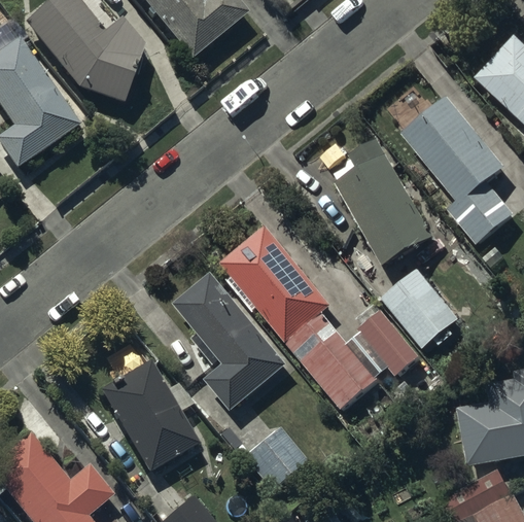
[(44,0),(20,21),(73,88),(120,104),(142,44),(117,13),(102,26),(81,0),(44,0)]
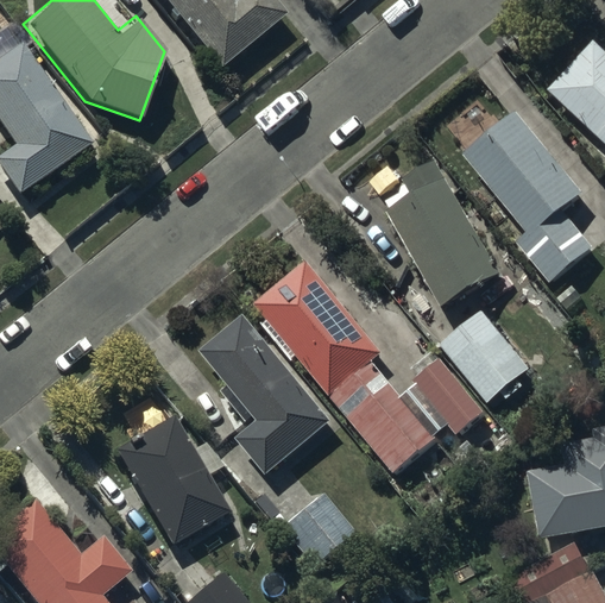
[(163,0),(218,67),(283,14),(270,0),(163,0)]
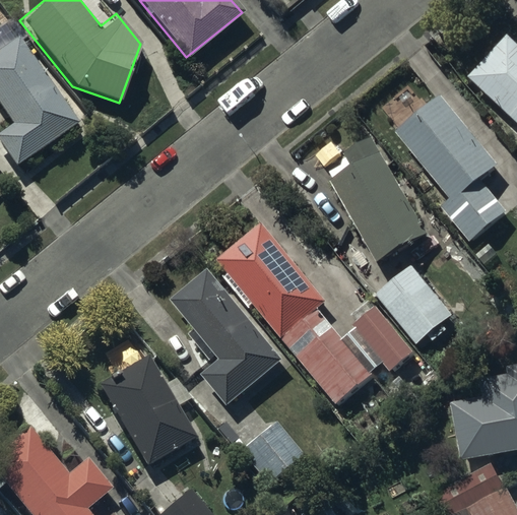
[(75,123),(15,38),(20,34),(9,17),(0,23),(0,112),(9,125),(0,130),(0,146),(14,167),(75,123)]
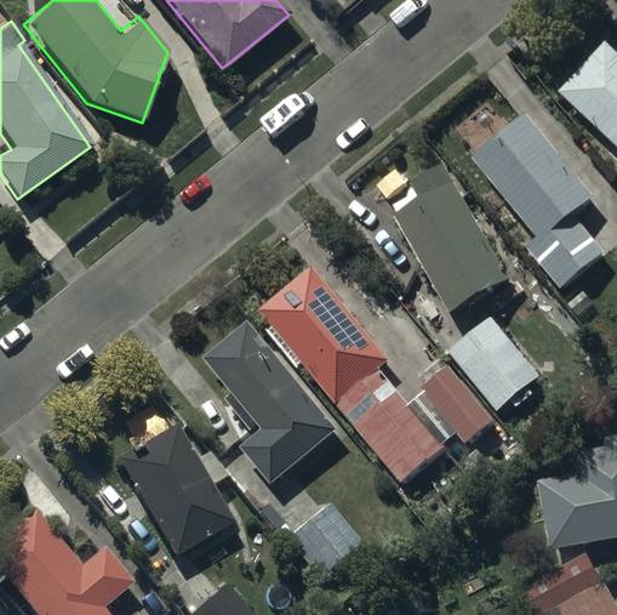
[(616,53),(604,41),(556,92),(616,147),(616,53)]
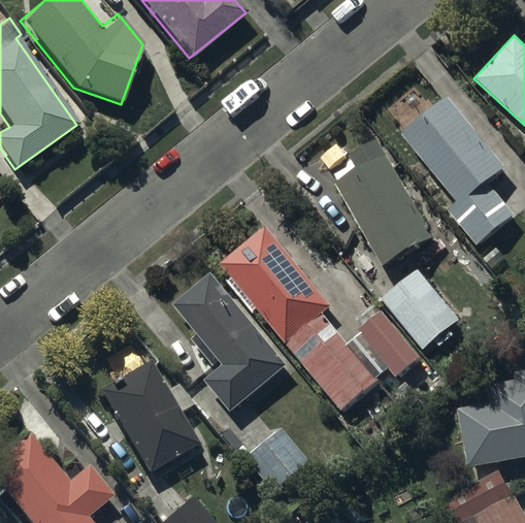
[(446,96),(401,132),(456,200),(446,208),(476,244),(513,214),(487,182),(504,167),(446,96)]
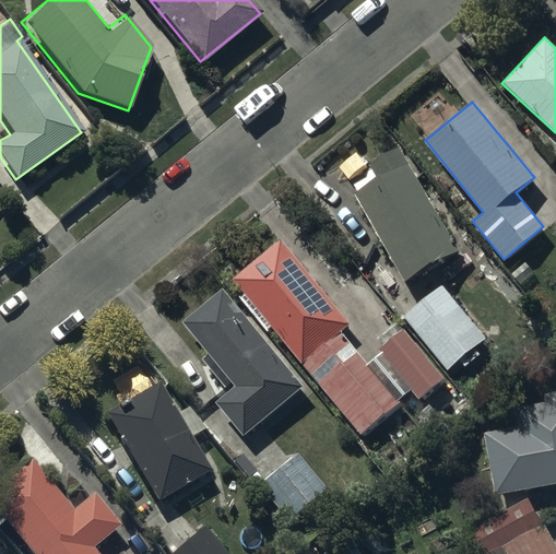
[(358,191),(354,193),(403,280),(456,250),(398,148),(368,164),(374,173),(354,184),(358,191)]
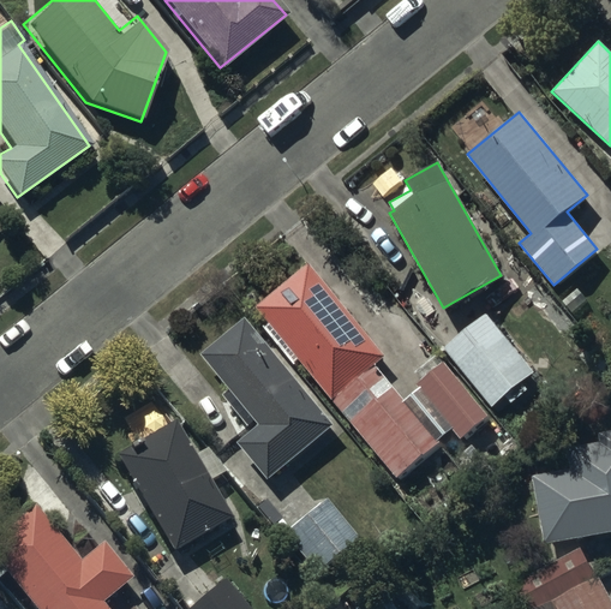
[(307,263),(255,305),(395,477),(438,442),(373,363),(382,354),(307,263)]
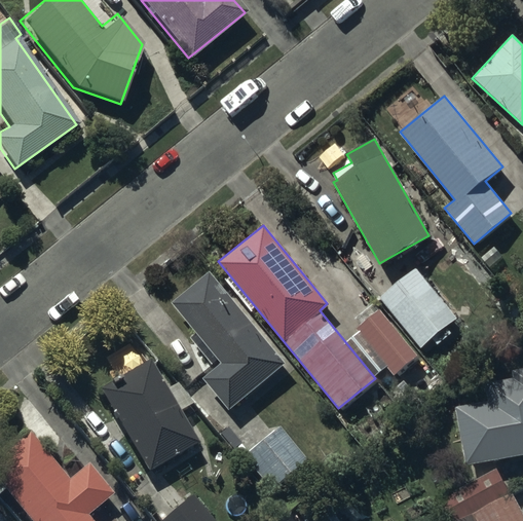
[(457,318),(415,266),(378,297),(419,347),(432,337),(437,342),(450,331),(447,326),(457,318)]
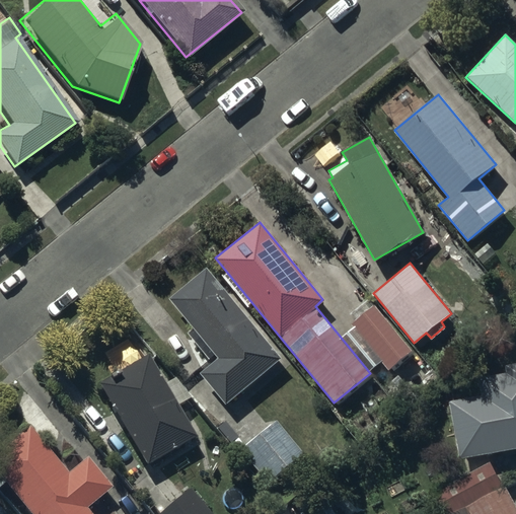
[(282,357),(206,267),(169,298),(219,358),(202,373),(227,402),(282,357)]
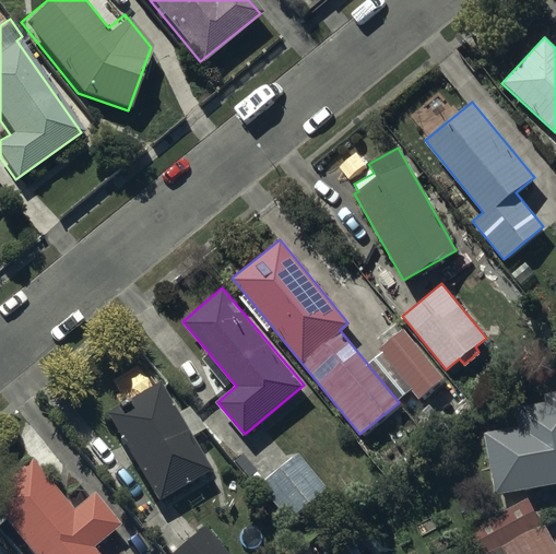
[(442,378),(402,330),(380,348),(382,351),(374,357),(404,395),(411,389),(417,398),(442,378)]
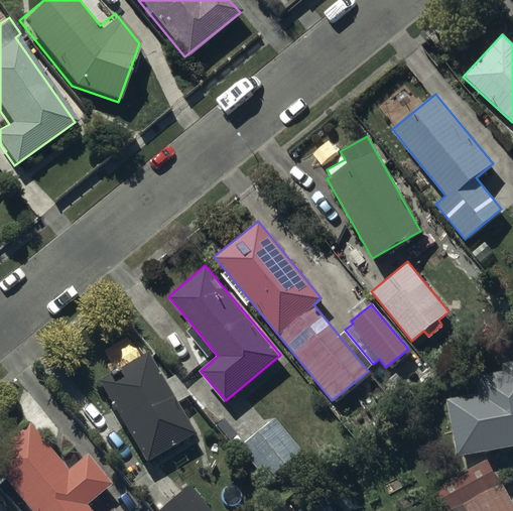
[(144,352),(95,380),(143,463),(193,434),(174,402),(185,396),(172,374),(160,381),(144,352)]
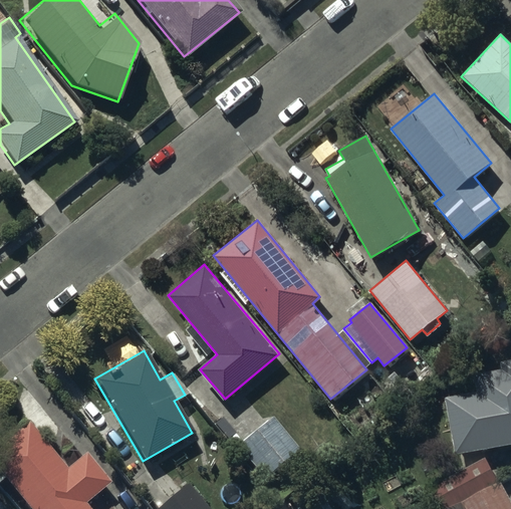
[(480,392),(447,397),(455,454),(510,443),(510,359),(501,361),(502,369),(477,373),(480,392)]
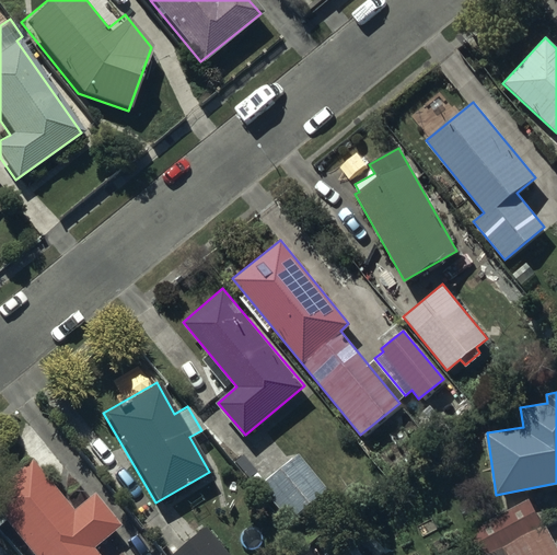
[(323,489),(294,455),(255,487),(283,522),(323,489)]
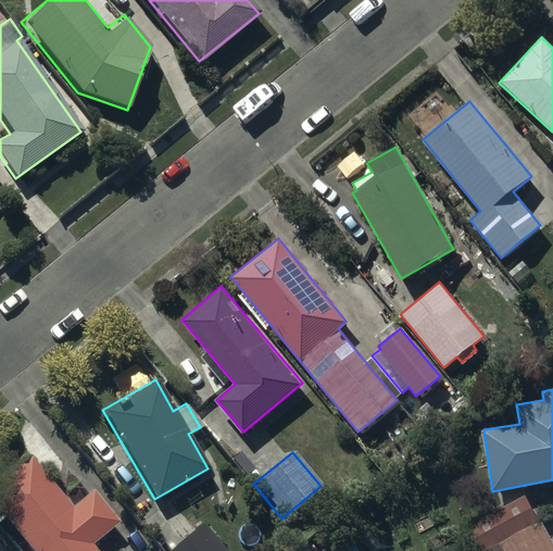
[(71,506),(29,456),(0,480),(0,518),(2,517),(29,550),(93,550),(89,546),(115,523),(89,491),(71,506)]
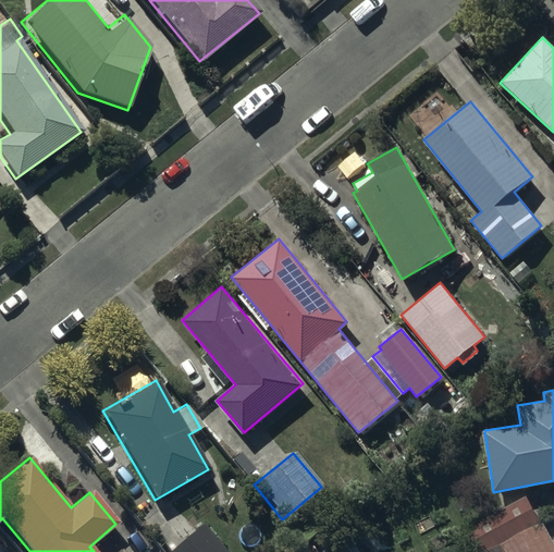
[(539,520),(526,495),(466,528),(478,551),(553,551),(553,544),(540,519),(539,520)]
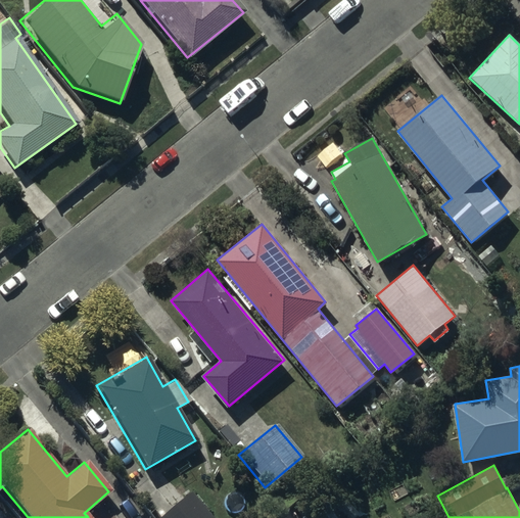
[(210,517),(190,491),(155,517),(210,517)]
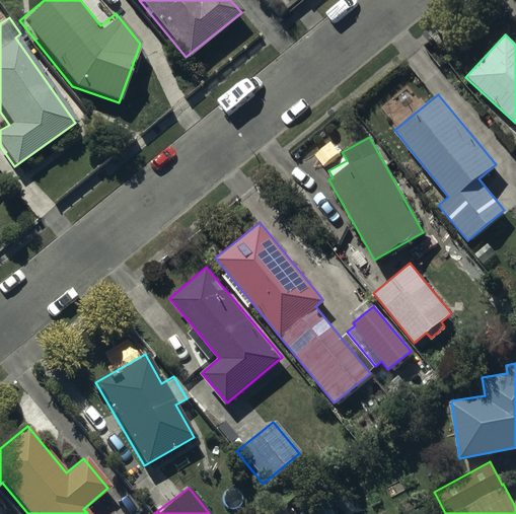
All buildings are outlined.
